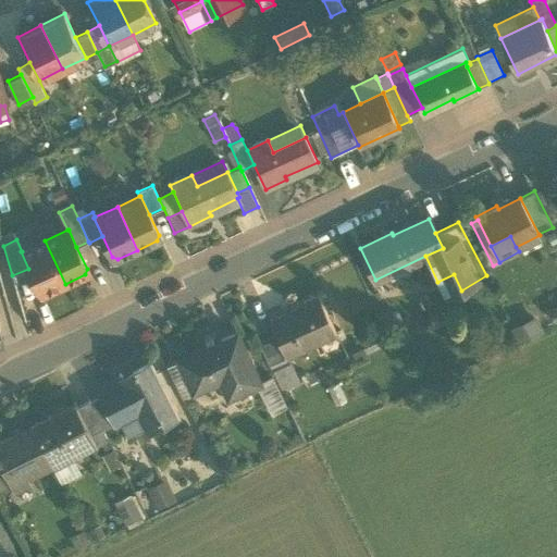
[(46,293),(65,284),(45,240),(22,251),(21,251),(28,269),(39,292),(46,293)]
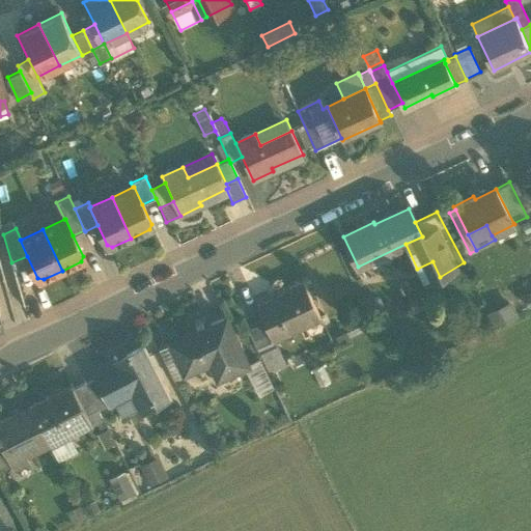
[(424,284),(440,277),(432,261),(417,269),(424,284)]
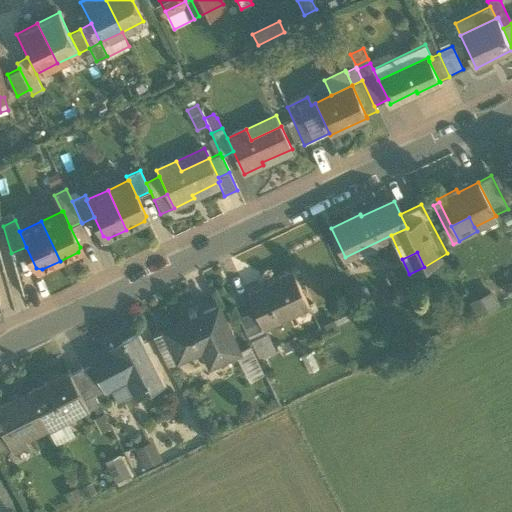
[(255,311),(263,329),(265,328),(309,306),(292,272),(279,279),(280,281),(248,297),(255,311)]
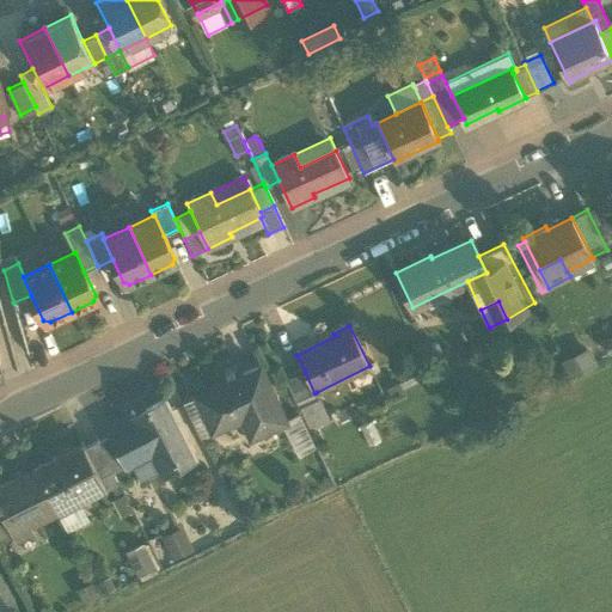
[(611,332),(601,338),(609,353),(611,350),(611,332)]
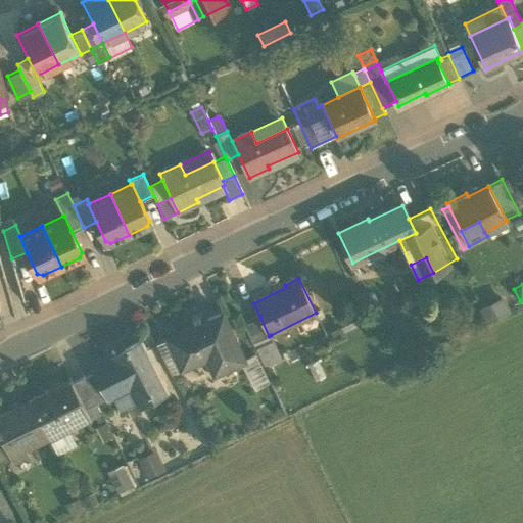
[(503,294),(480,305),(488,320),(510,310),(503,294)]
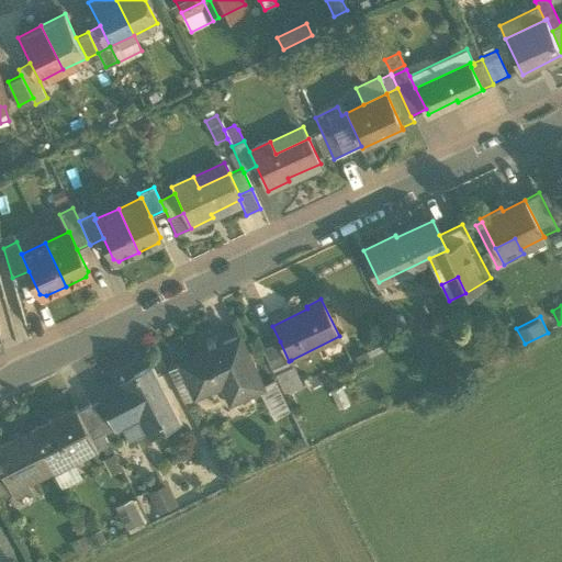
[(180,364),(195,397),(221,385),(233,379),(242,396),(258,388),(262,385),(261,384),(239,338),(211,351),(210,350),(180,364)]
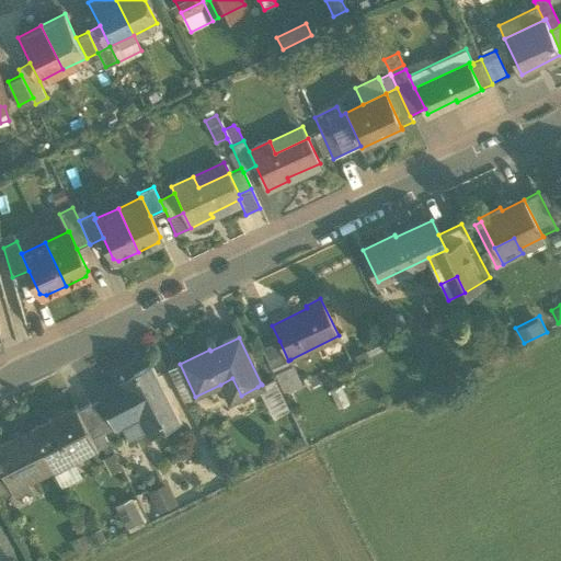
[(357,365),(395,346),(391,339),(354,358),(357,365)]
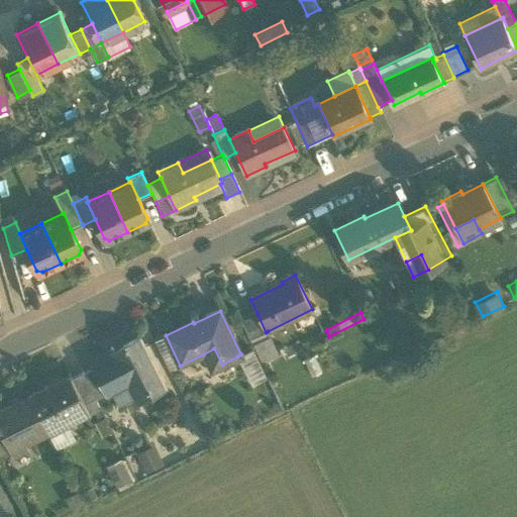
[(243,321),(254,344),(270,336),(268,331),(266,332),(257,314),(243,321)]
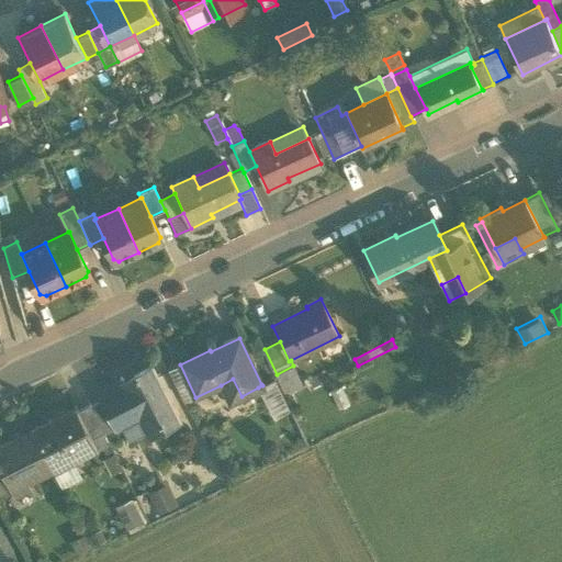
[(195,397),(180,364),(167,370),(184,403),(195,397)]
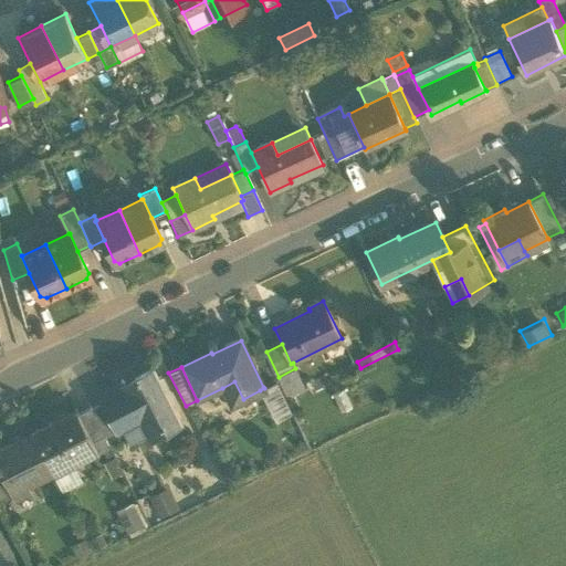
[(275,378),(276,380),(286,400),(306,390),(295,368),(279,377),(275,378)]
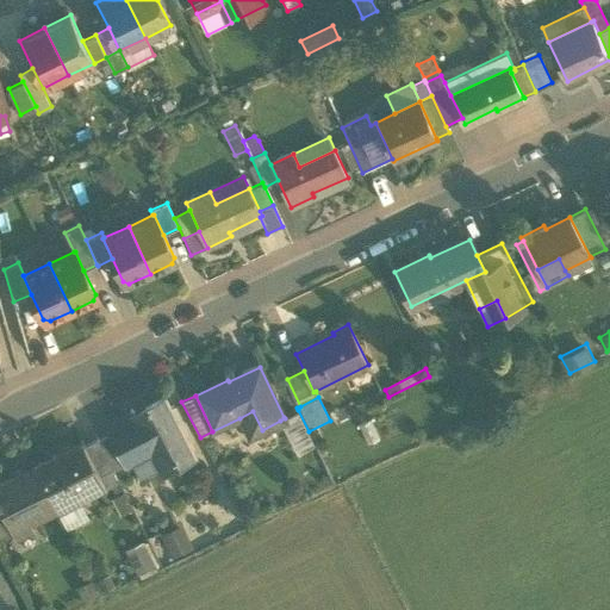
[(168,456),(174,467),(192,458),(162,398),(130,415),(132,418),(109,430),(125,462),(130,460),(149,450),(155,464),(168,456)]
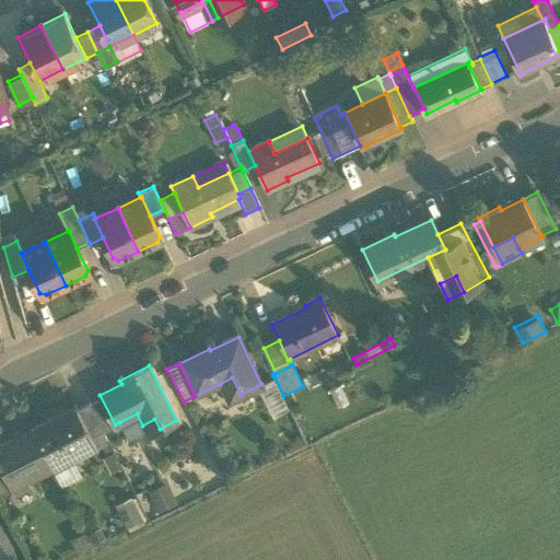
[(273,376),(260,383),(261,384),(257,386),(273,417),(290,408),(283,396),(273,376)]
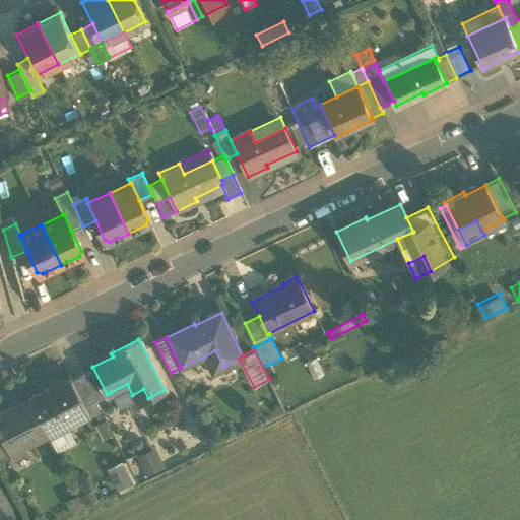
[(215,350),(204,356),(211,372),(223,367),(215,350)]
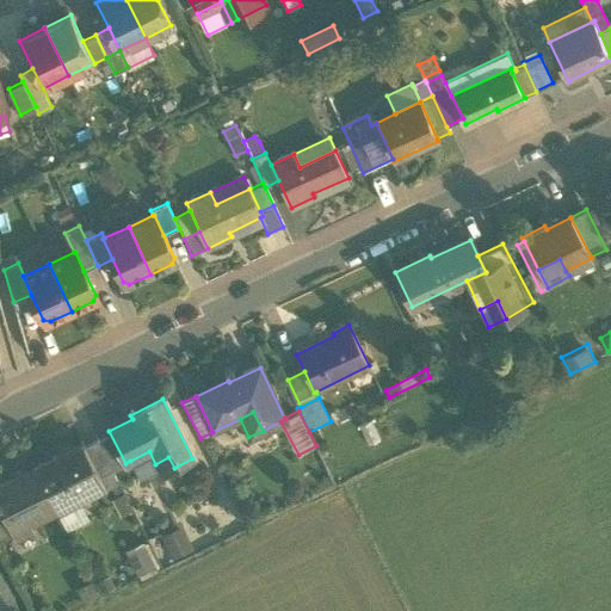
[(371,420),(358,426),(368,446),(381,440),(371,420)]
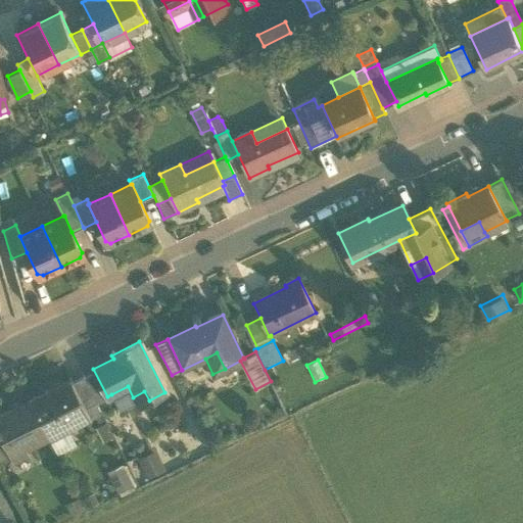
[(82,375),(83,377),(96,402),(107,396),(93,369),(82,375)]
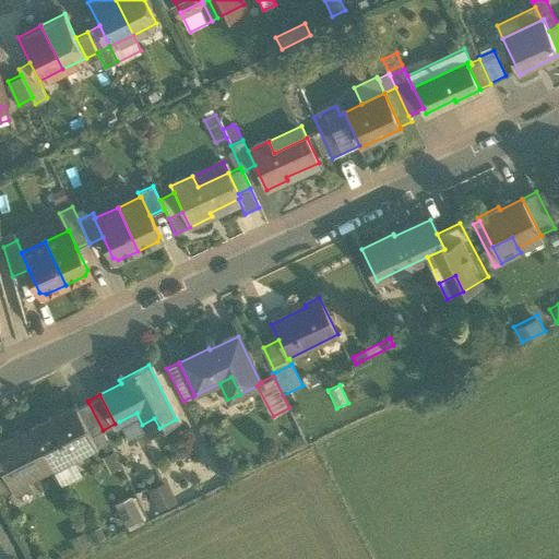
[(104,432),(103,430),(88,403),(76,409),(92,438),(104,432)]
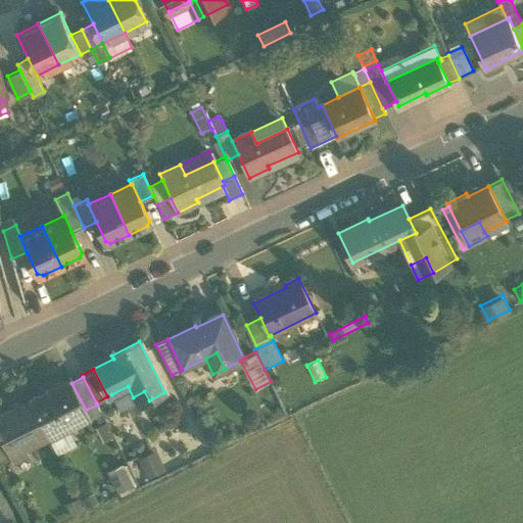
[(31,398),(33,402),(46,430),(62,421),(66,429),(68,428),(90,418),(86,410),(72,383),(51,393),(49,389),(31,398)]
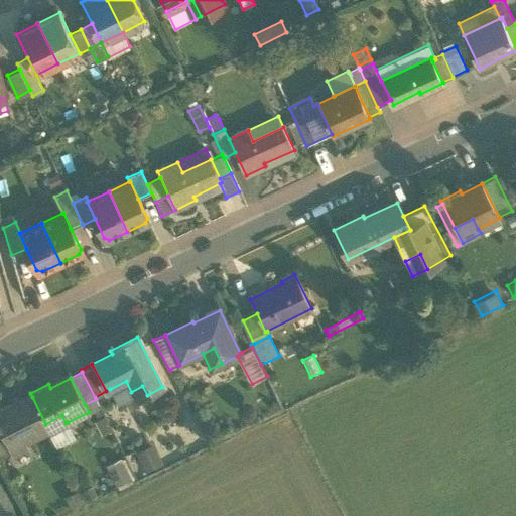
[(134,397),(131,392),(126,381),(110,389),(118,405),(134,397)]
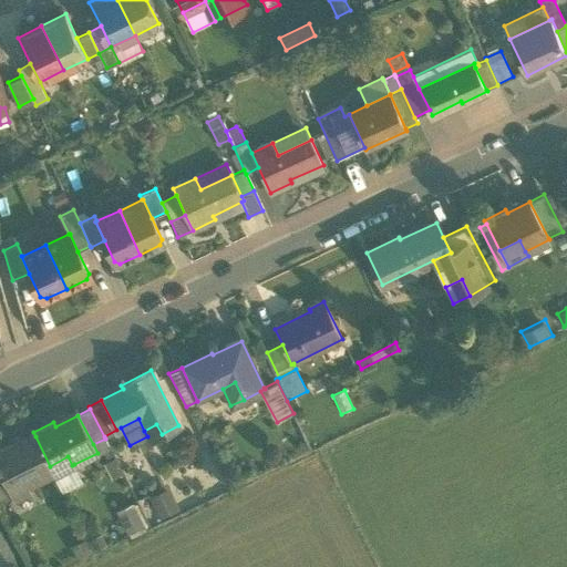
[(150,440),(162,434),(156,424),(144,431),(147,436),(150,440)]
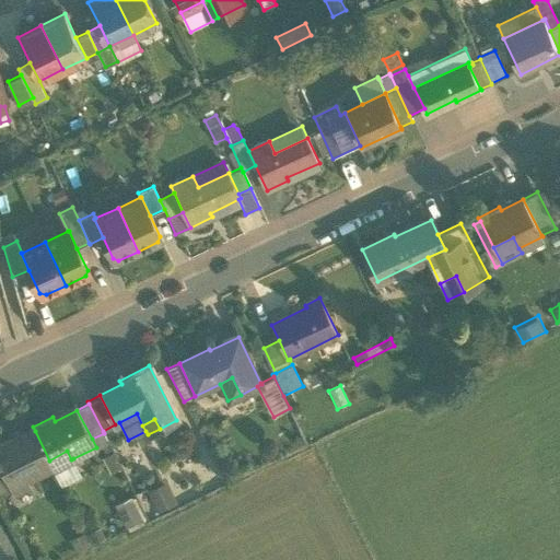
[(54,467),(49,461),(35,431),(13,442),(11,439),(0,443),(0,464),(8,480),(9,482),(26,473),(30,479),(54,467)]
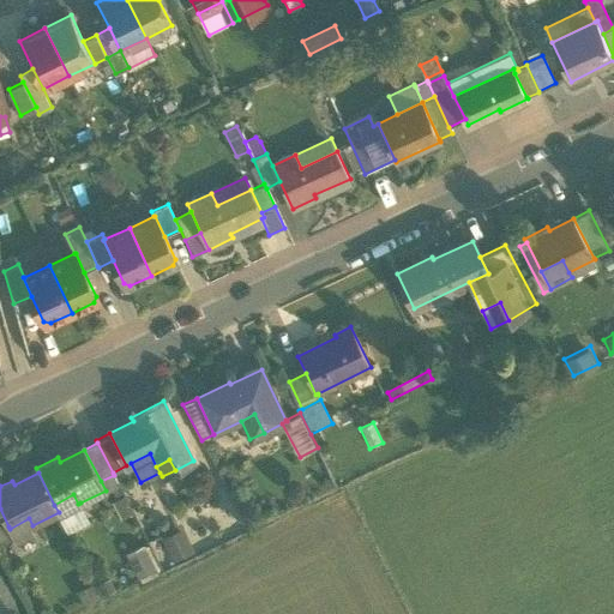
[(120,517),(132,511),(122,493),(112,499),(120,517)]
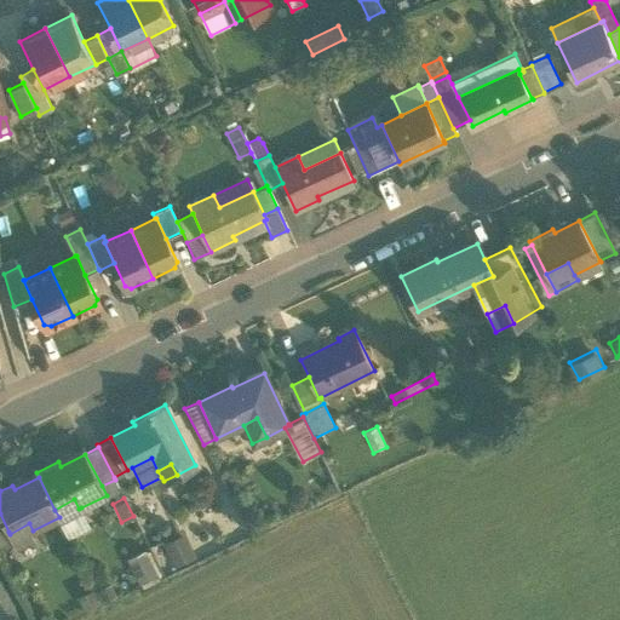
[(81,507),(79,509),(74,499),(55,510),(59,517),(69,537),(91,526),(81,507)]
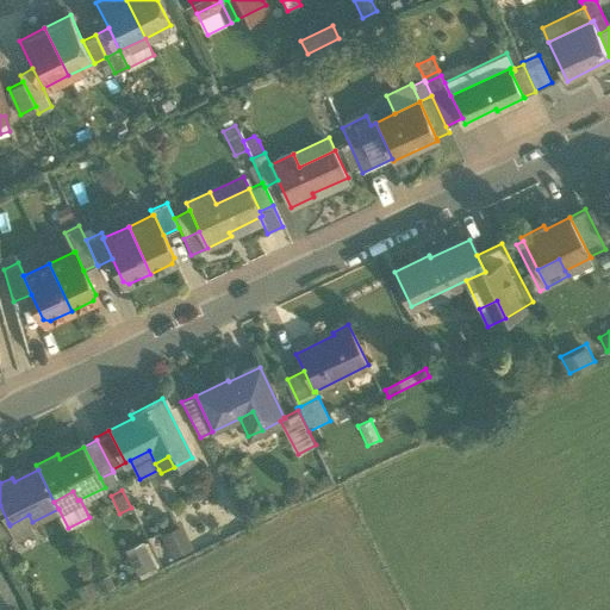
[(36,529),(32,522),(29,515),(10,526),(17,539),(36,529)]
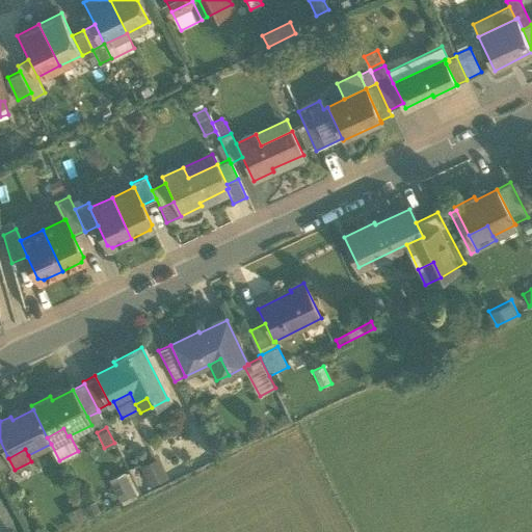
[(158,456),(138,464),(148,485),(167,477),(158,456)]
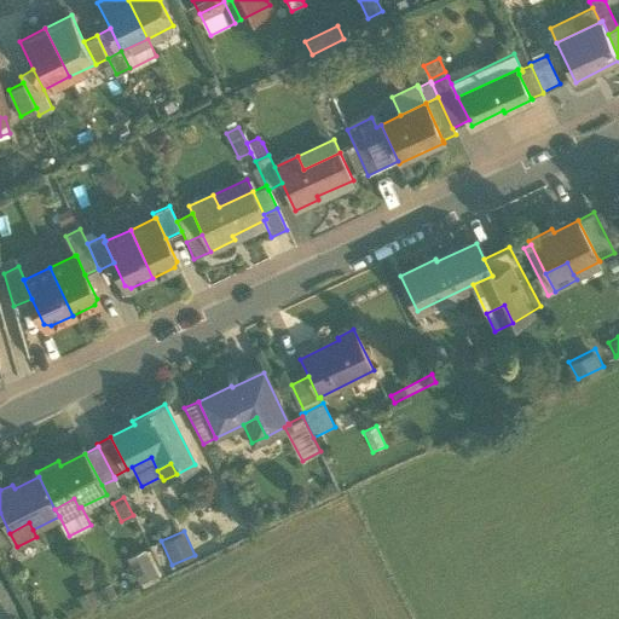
[(145,548),(126,556),(139,582),(157,573),(145,548)]
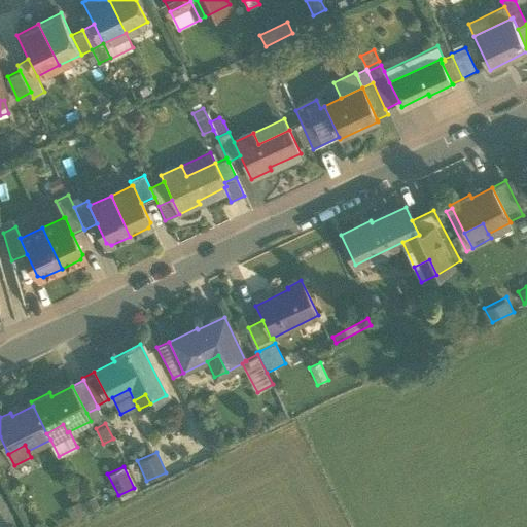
[(0,524),(1,526),(18,526),(0,492),(0,524)]
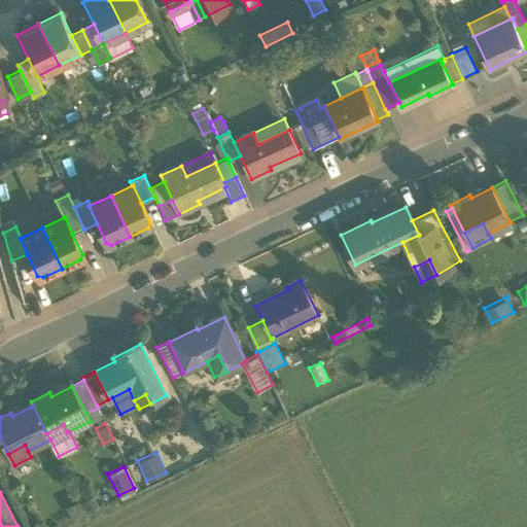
[(72,518),(86,511),(79,498),(66,504),(72,518)]
